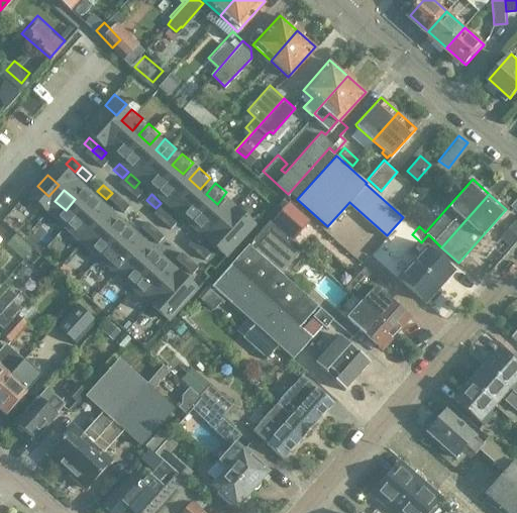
[(114,195),(109,201),(118,209),(123,203),(114,195)]
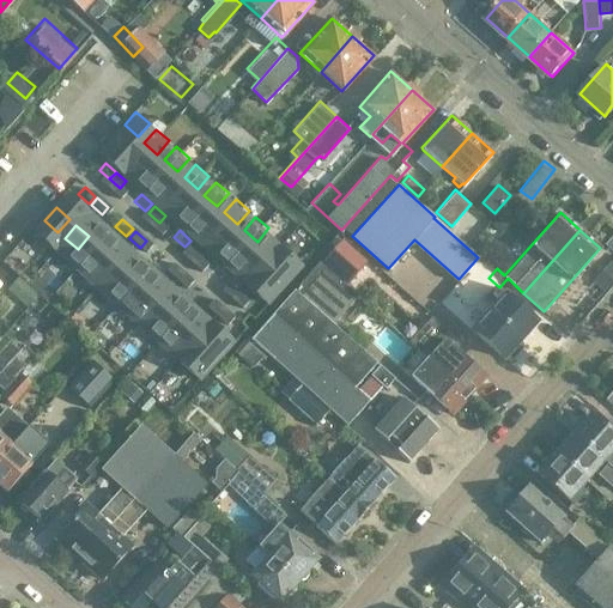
[(275,233),(263,247),(277,259),(289,245),(275,233)]
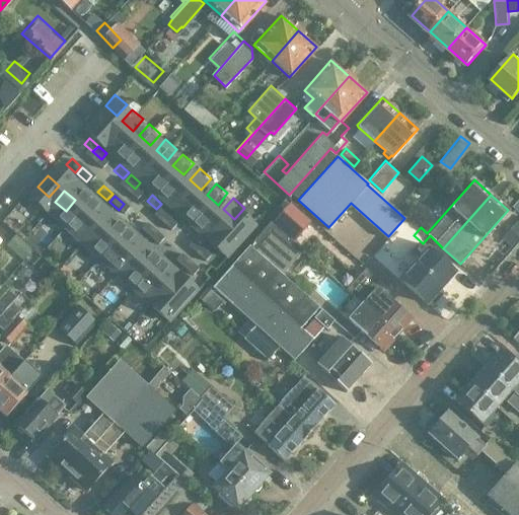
[(289,200),(272,219),(293,237),(310,219),(289,200)]
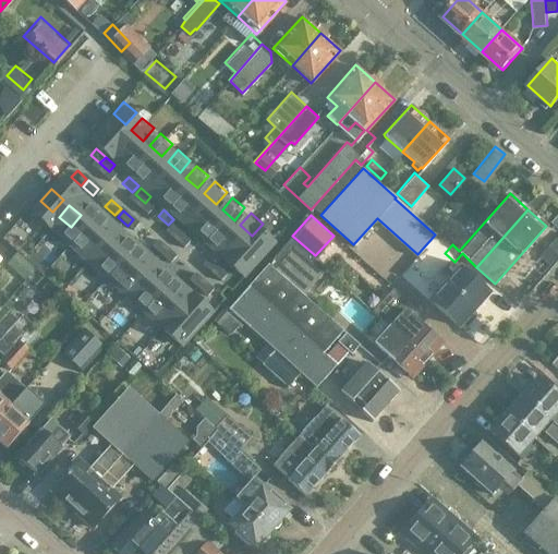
[(174,219),(169,226),(179,235),(184,228),(174,219)]
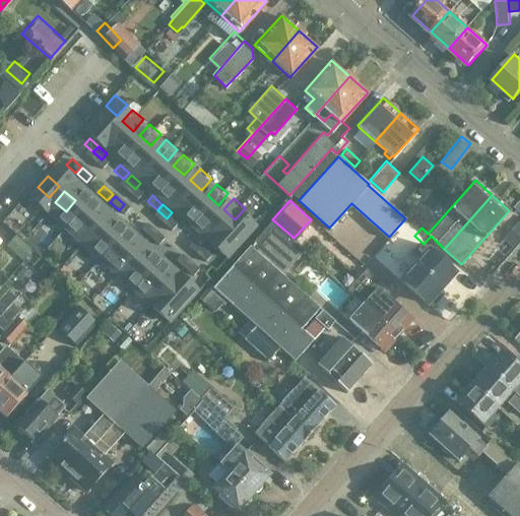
[(81,205),(71,216),(82,227),(92,215),(81,205)]
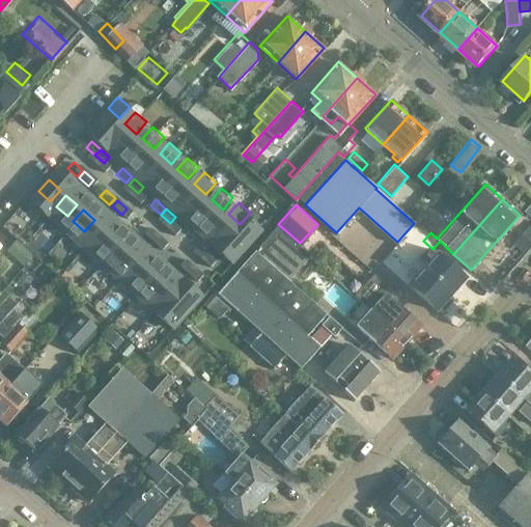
[(140,218),(135,224),(144,232),(149,227),(140,218)]
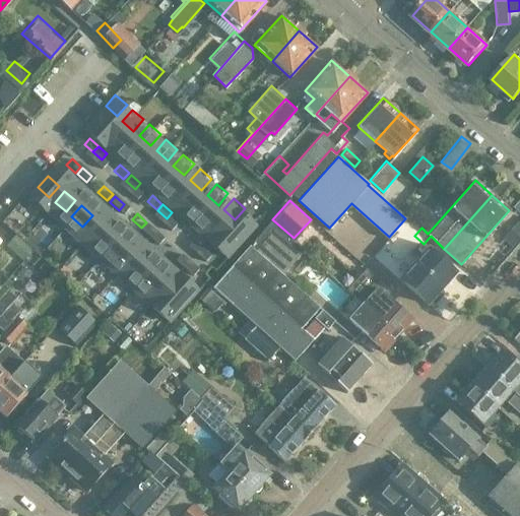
[(519,218),(504,237),(513,244),(519,236),(519,218)]
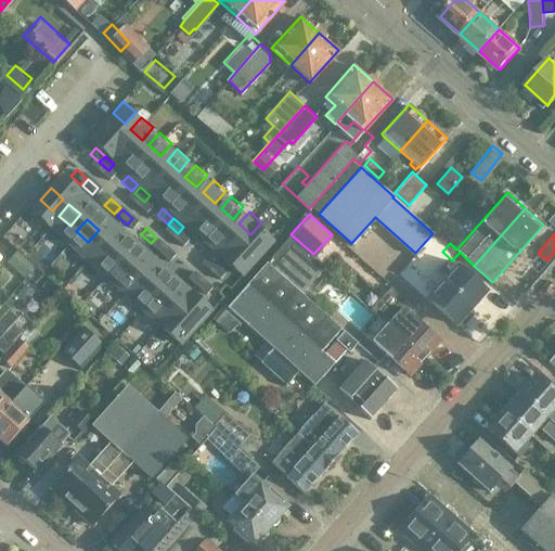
[(104,234),(94,246),(106,257),(116,245),(104,234)]
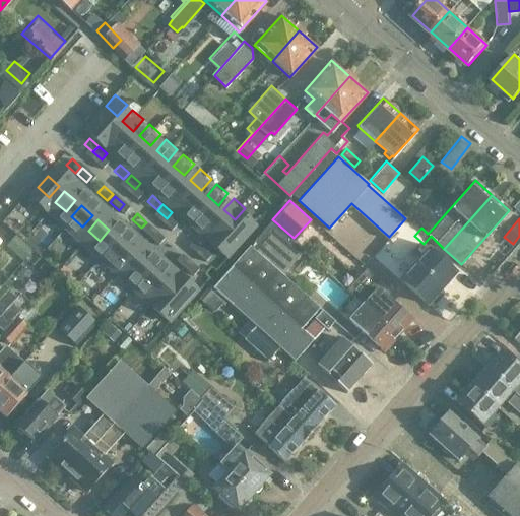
[(147,224),(141,231),(150,239),(156,233),(147,224)]
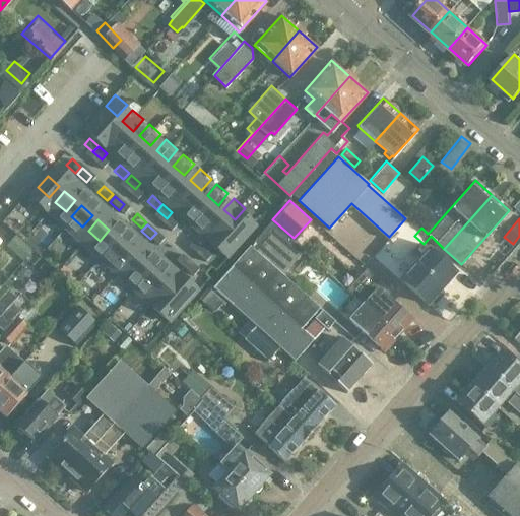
[(184,224),(179,231),(187,239),(193,233),(184,224)]
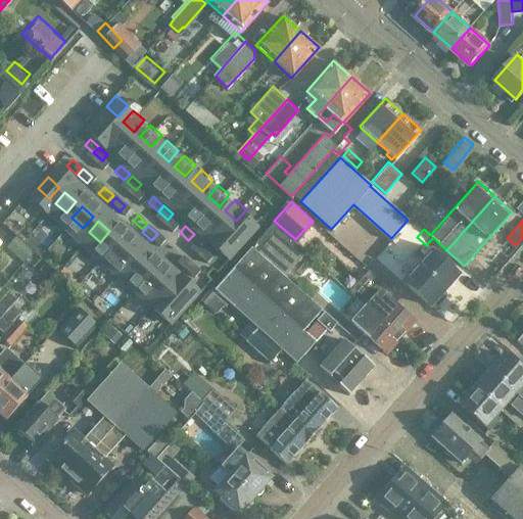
[(263,235),(252,245),(215,288),(258,328),(248,339),(268,356),(277,345),(296,362),(315,341),(302,330),(322,308),(285,275),(302,254),(275,230),(267,239),(263,235)]
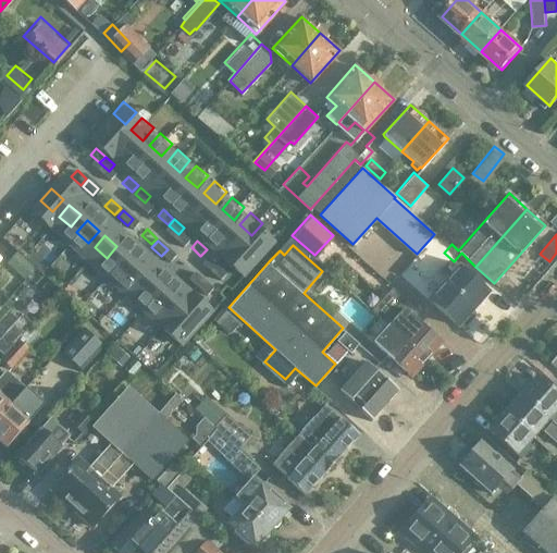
[(123,252),(112,263),(124,273),(135,261),(123,252)]
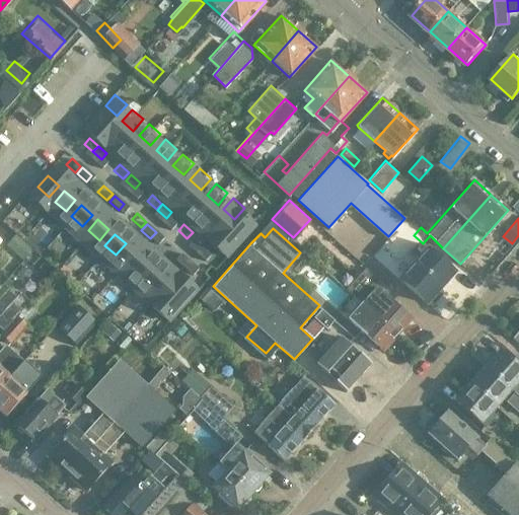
[(195,235),(190,240),(199,248),(204,243),(195,235)]
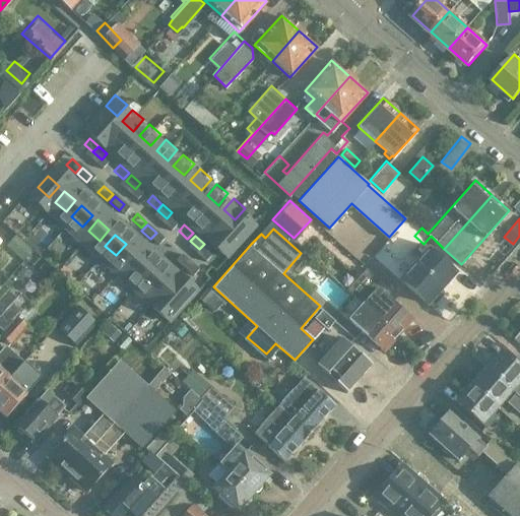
[(420,259),(402,280),(427,303),(429,301),(432,303),(435,303),(443,295),(443,291),(440,288),(454,272),(419,242),(411,251),(420,259)]
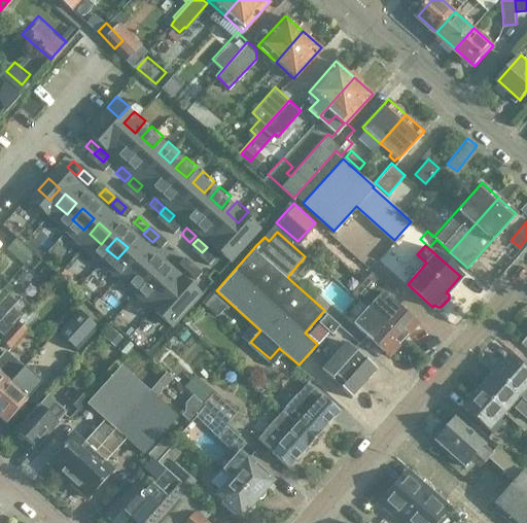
[(171,247),(166,253),(175,262),(180,255),(171,247)]
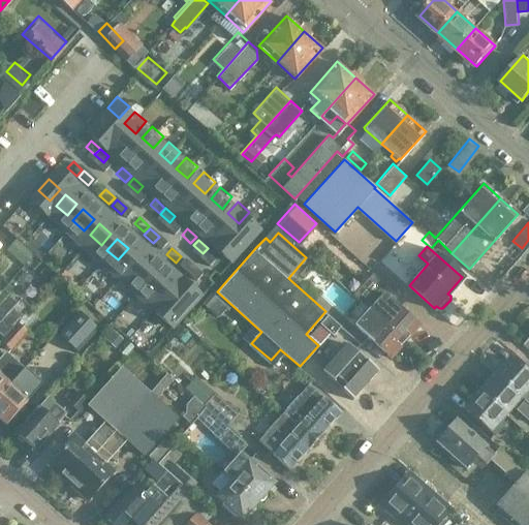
[(133,253),(124,265),(135,275),(146,264),(133,253)]
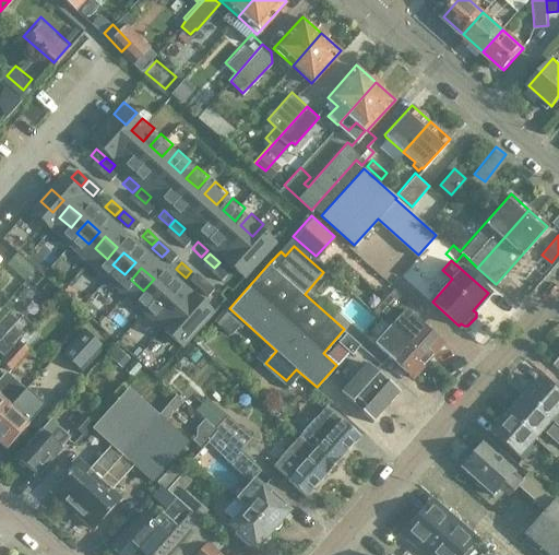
[(192,273),(186,279),(195,287),(202,282),(192,273)]
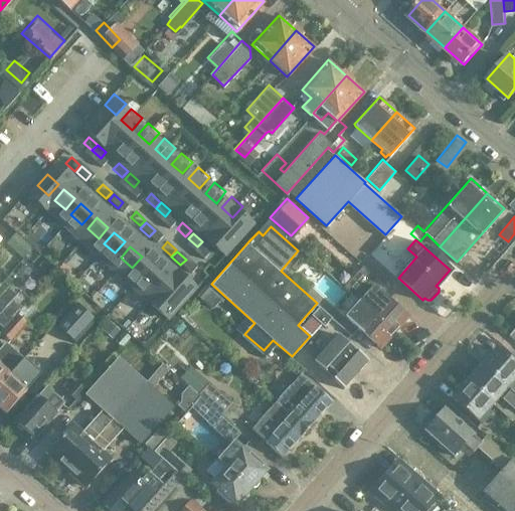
[(147,261),(137,273),(148,282),(158,271),(147,261)]
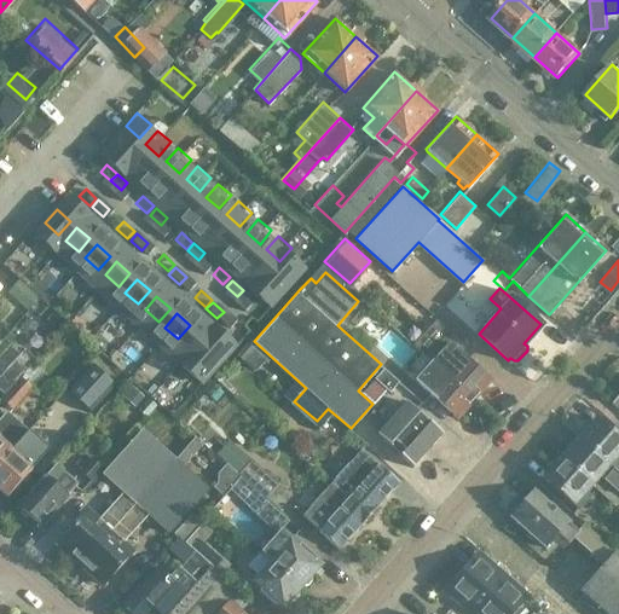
[(197,331),(185,345),(198,355),(210,342),(197,331)]
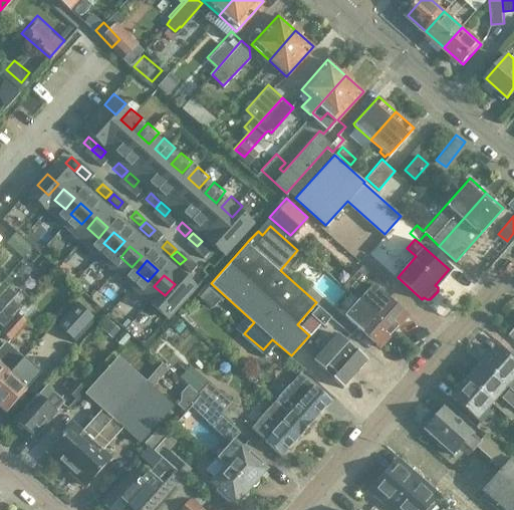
[(408,315),(384,294),(376,287),(372,291),(367,286),(356,298),(394,330),(408,315)]
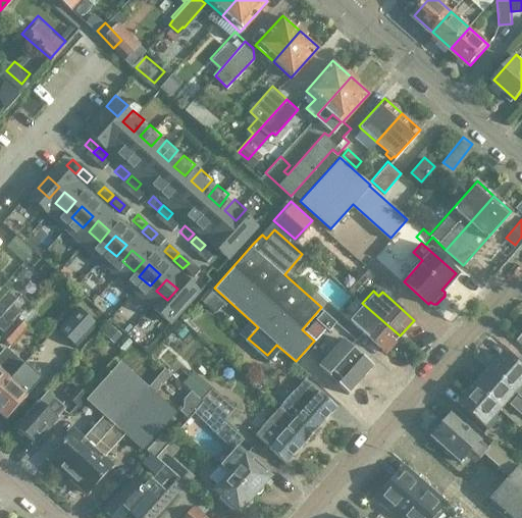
[(0,314),(0,327),(3,330),(30,302),(19,293),(0,314)]
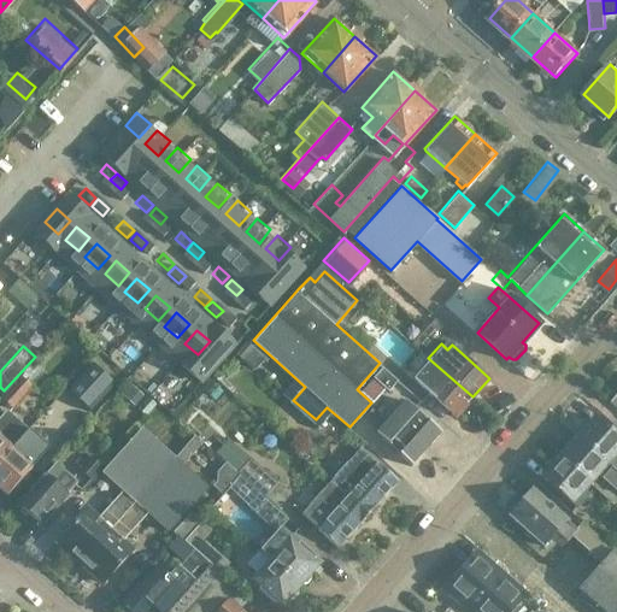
[(456,416),(472,396),(428,358),(411,377),(456,416)]
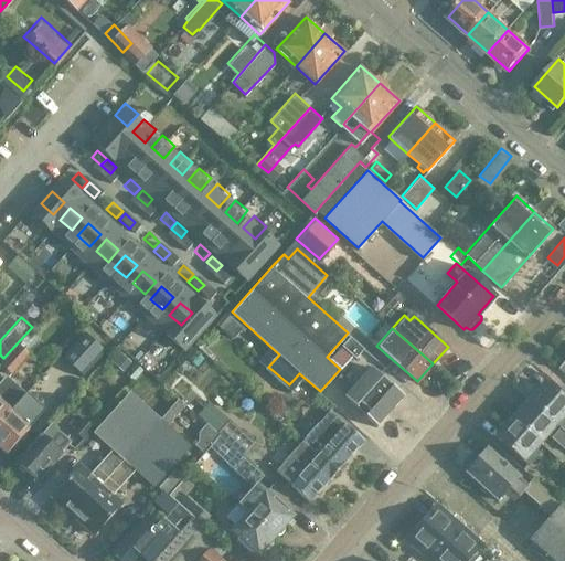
[(61,355),(82,373),(105,349),(84,330),(61,355)]
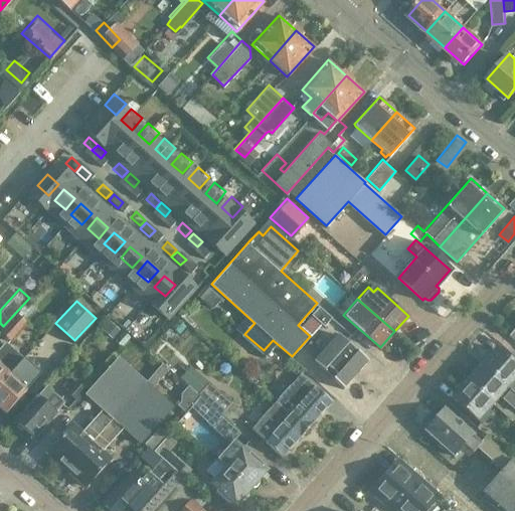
[(332,317),(319,305),(312,314),(325,325),(332,317)]
